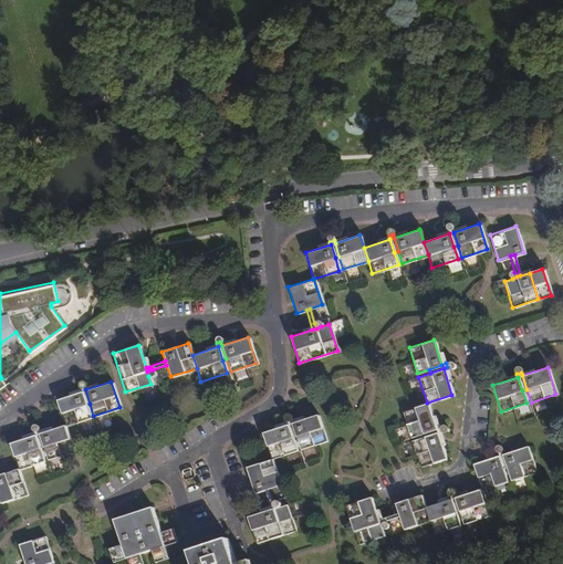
[(90,404),(85,389),(84,387),(81,388),(81,390),(86,405),(90,404)]
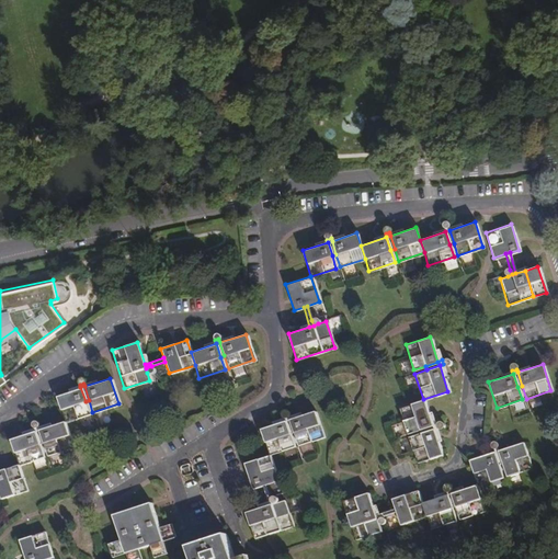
[(89,413),(86,401),(80,387),(56,396),(64,421),(89,413)]
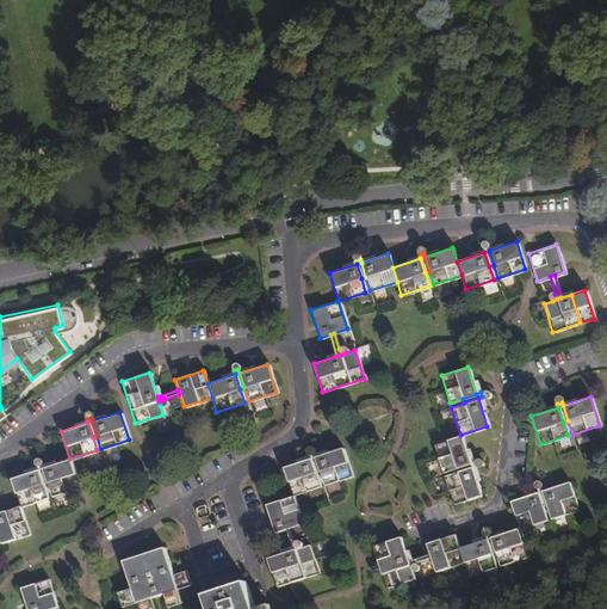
[(469,463),(460,435),(434,444),(443,472),(454,467),(469,463)]
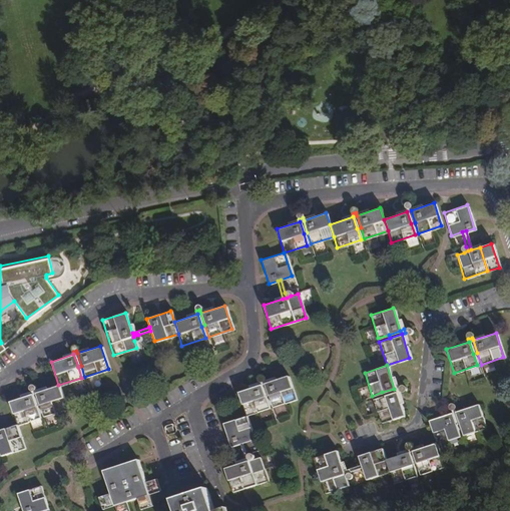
[(264,383),(268,395),(271,407),(294,399),(287,376),(264,383)]
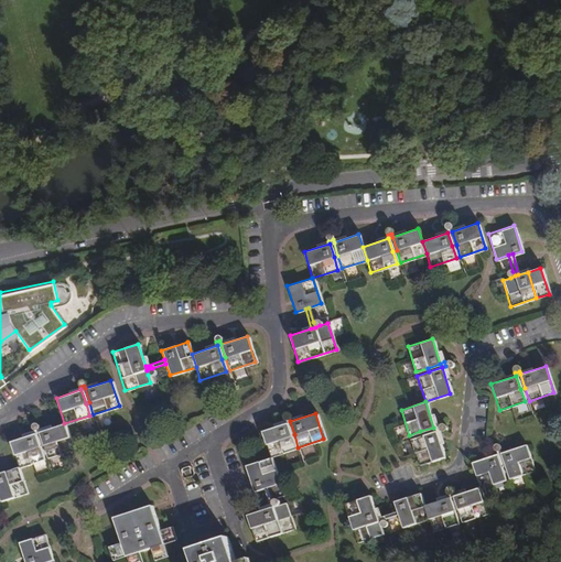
[(269,456),(274,455),(294,449),(291,435),(287,422),(270,428),(261,430),(269,456)]
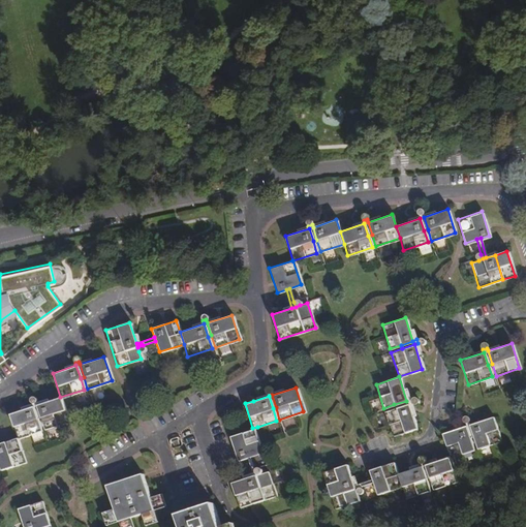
[(67,421),(60,397),(36,404),(39,416),(43,428),(67,421)]
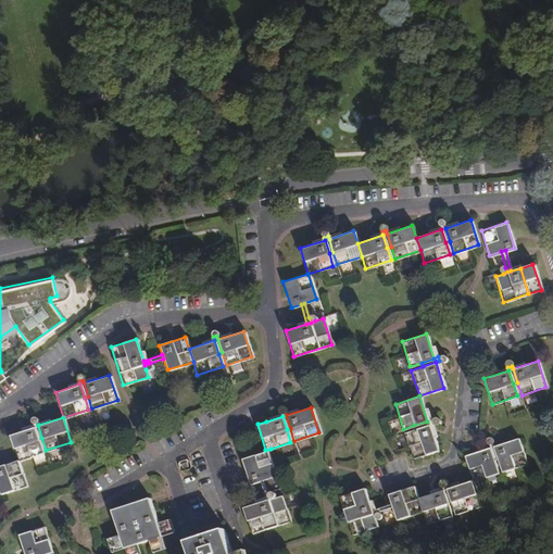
[(427,422),(414,425),(416,429),(428,425),(432,423),(431,419),(427,422)]
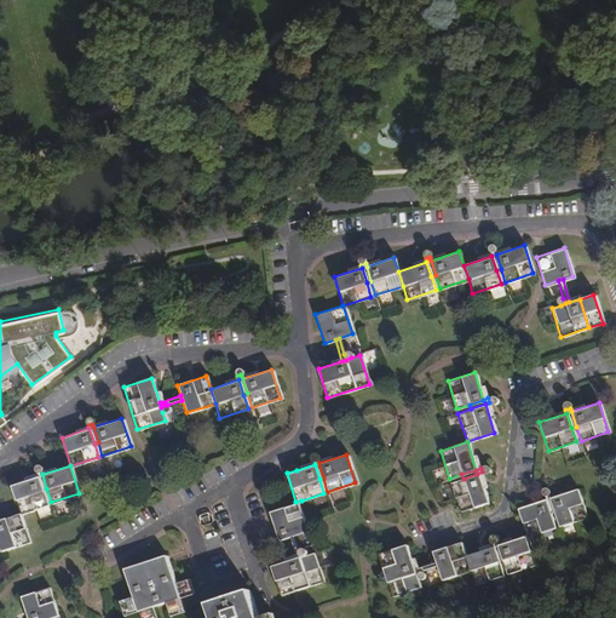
[(477,474),(464,479),(450,482),(459,510),(485,503),(477,474)]
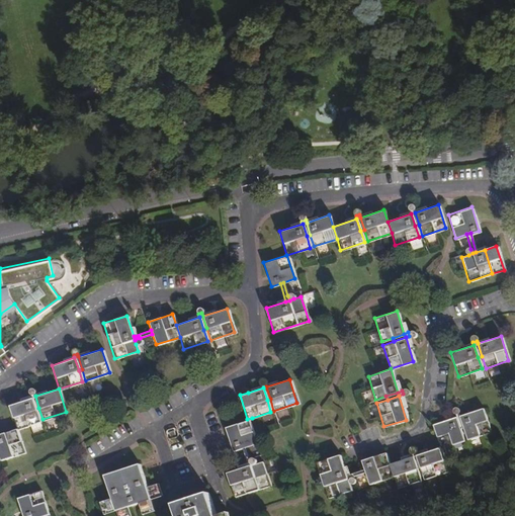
[(39,421),(35,409),(31,397),(8,405),(15,428),(39,421)]
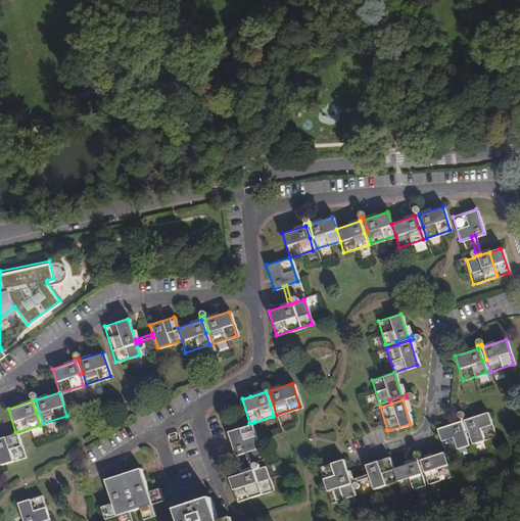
[(463,419),(467,431),(470,443),(493,435),(486,411),(463,419)]
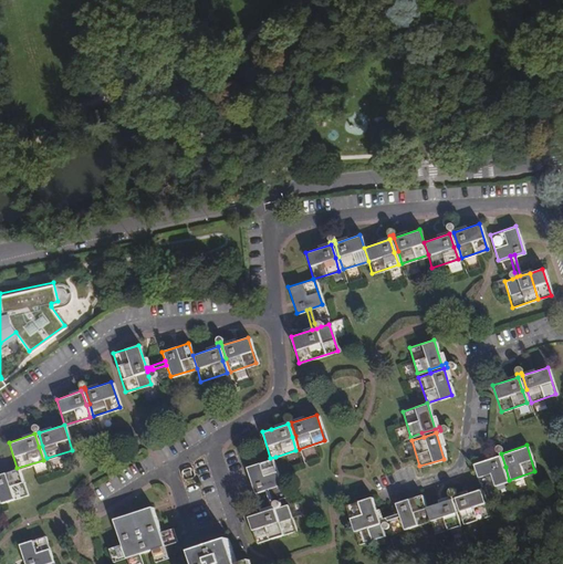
[(497,455),(501,469),(506,467),(501,453),(500,450),(497,452),(497,455)]
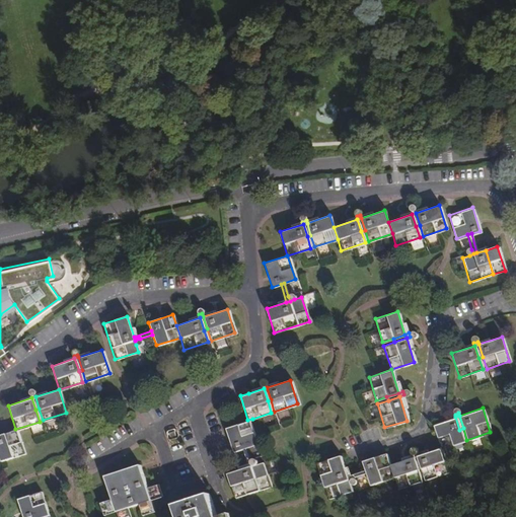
[(432,425),(439,448),(463,441),(459,430),(455,417),(432,425)]
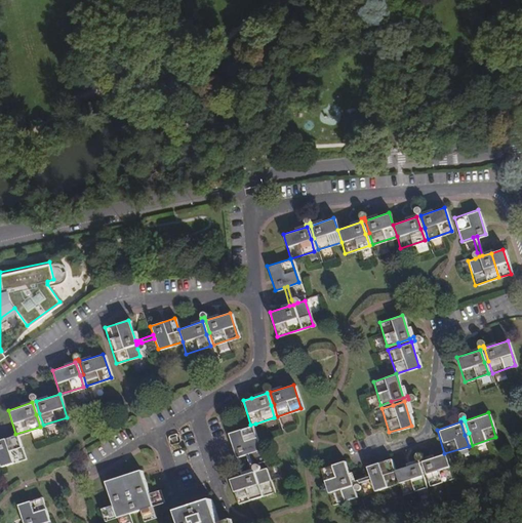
[(235,456),(243,453),(247,452),(258,448),(250,425),(228,433),(235,456)]
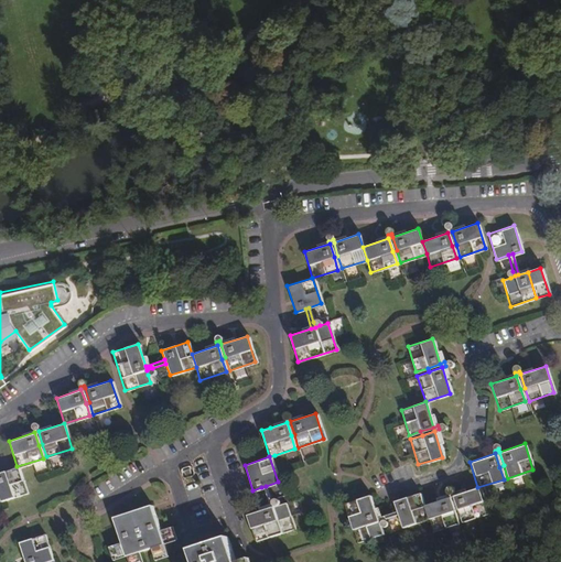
[(25,492),(17,466),(0,471),(0,500),(25,492)]
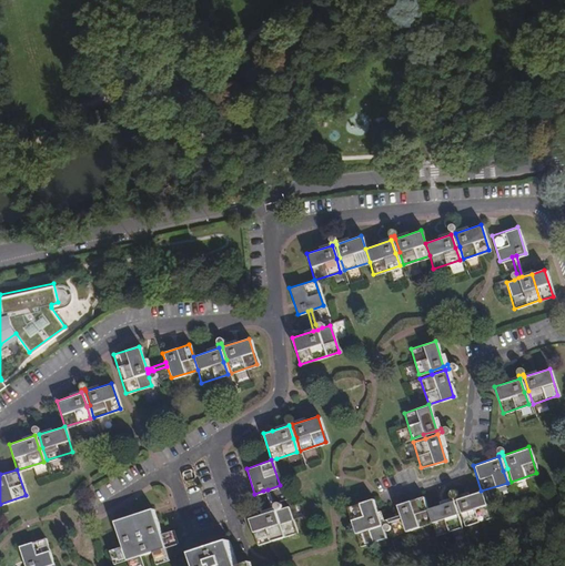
[(263,491),(270,511),(274,509),(273,505),(268,489),(263,491)]
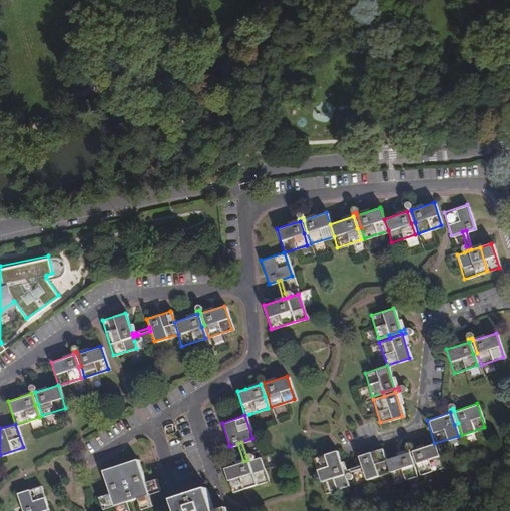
[(412,450),(415,463),(419,474),(441,467),(434,443),(412,450)]
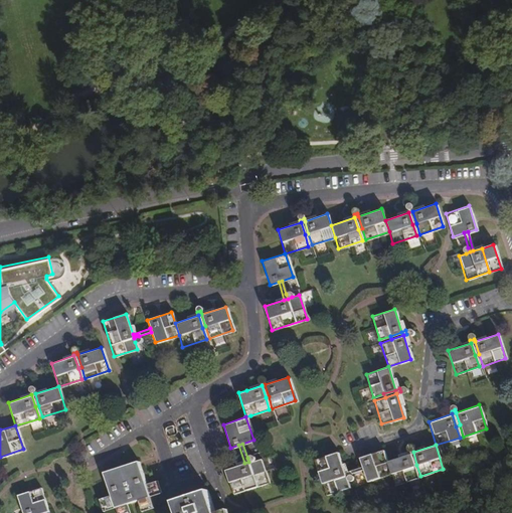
[(358,457),(360,466),(361,469),(365,481),(389,473),(385,461),(381,450),(358,457)]
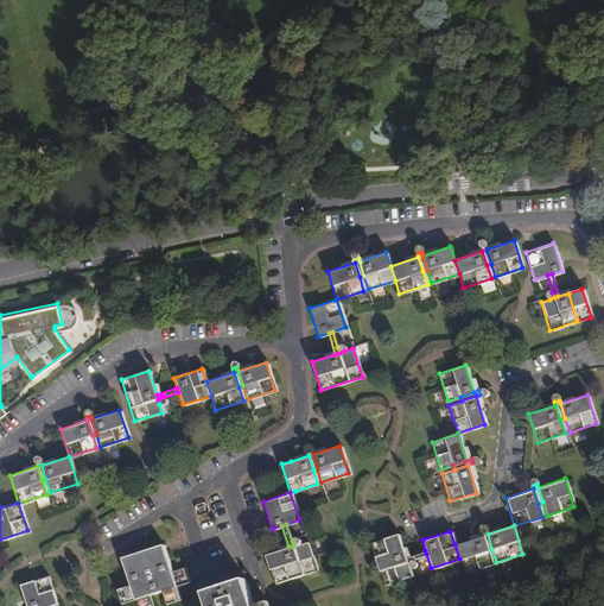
[(481,532),(482,536),(487,550),(491,549),(488,534),(485,531),(481,532)]
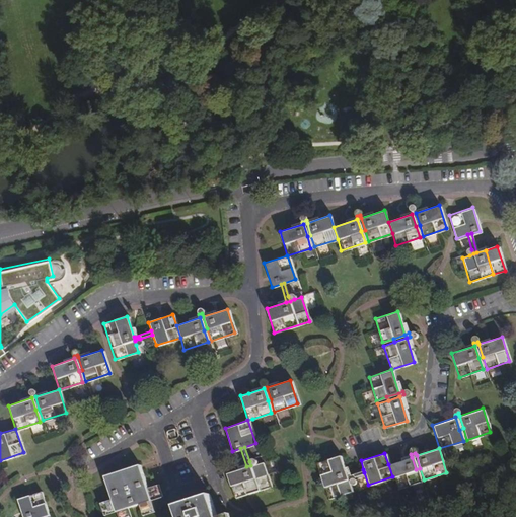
[(347,478),(346,475),(339,455),(316,462),(327,498),(351,490),(348,483),(347,478)]
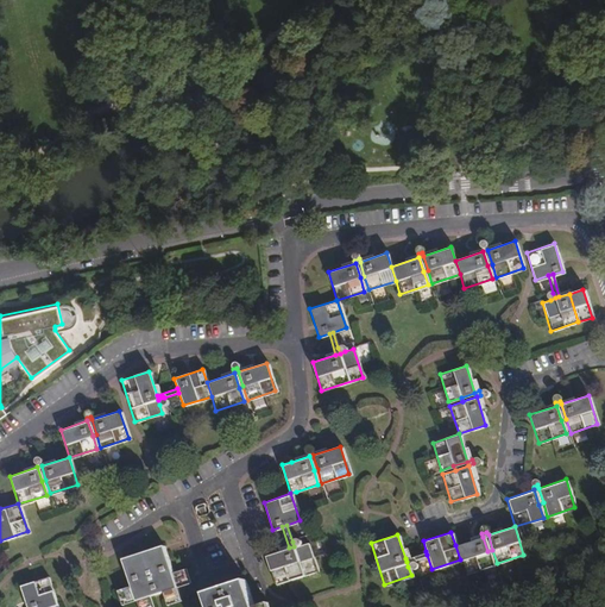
[(483,537),(455,545),(460,559),(465,574),(492,564),(487,551),(483,537)]
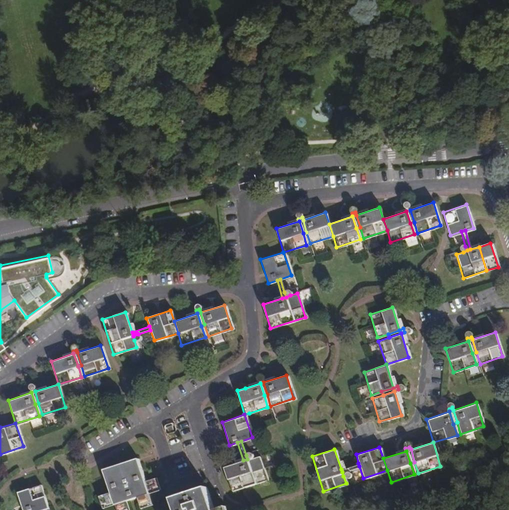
[(258,455),(255,456),(252,457),(247,459),(243,460),(224,467),(231,490),(259,481),(266,479),(258,455)]
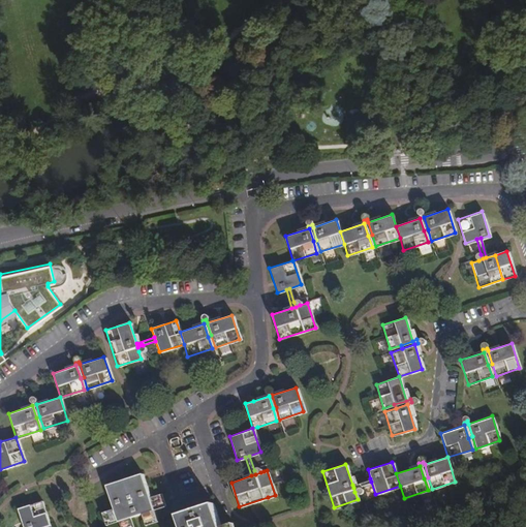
[(140,514),(152,509),(140,472),(104,484),(112,507),(116,521),(128,517),(140,514)]
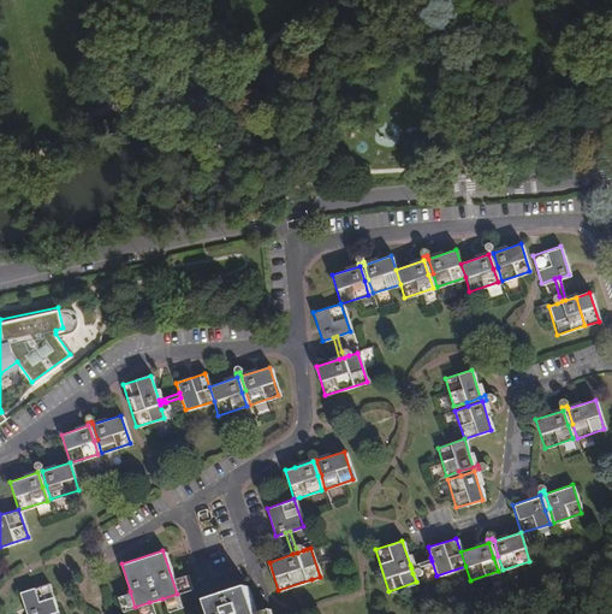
[(431,558),(410,565),(411,568),(432,561),(431,558)]
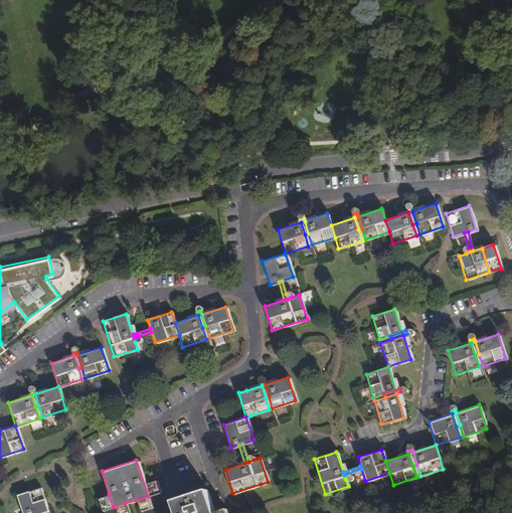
[(151,494),(161,491),(158,479),(147,482),(151,494)]
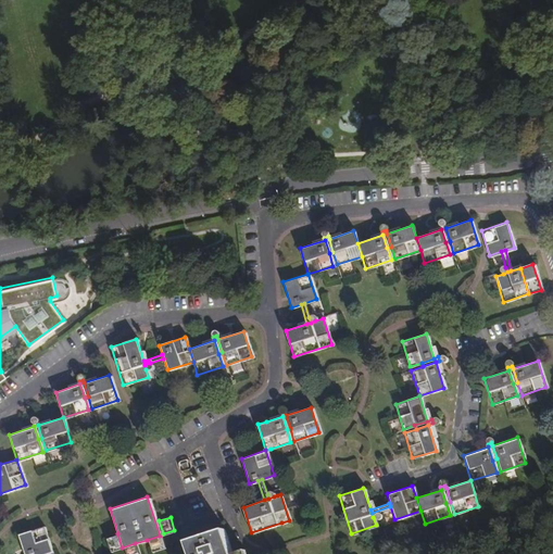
[(23,553),(40,553),(51,551),(42,526),(17,533),(23,553)]
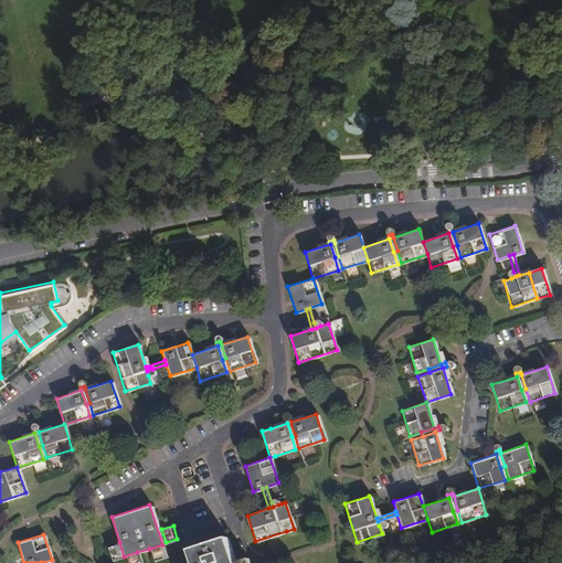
[(233,562),(224,537),(188,550),(191,562),(233,562)]
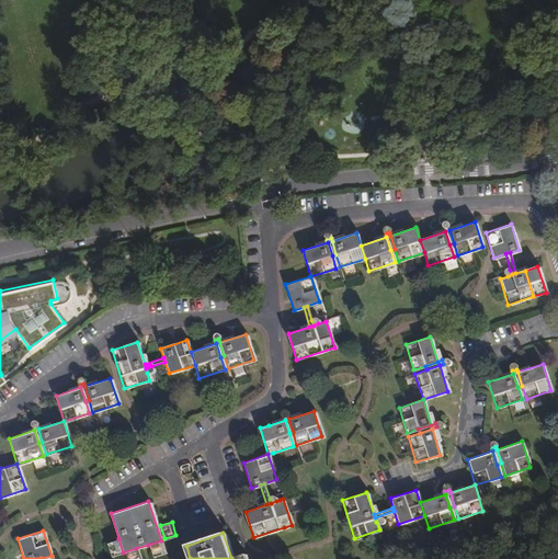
[(123,552),(118,538),(106,543),(111,556),(123,552)]
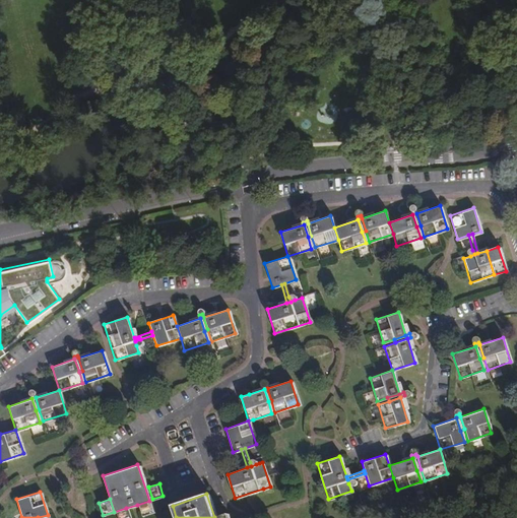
[(152,512),(149,501),(137,505),(140,515),(152,512)]
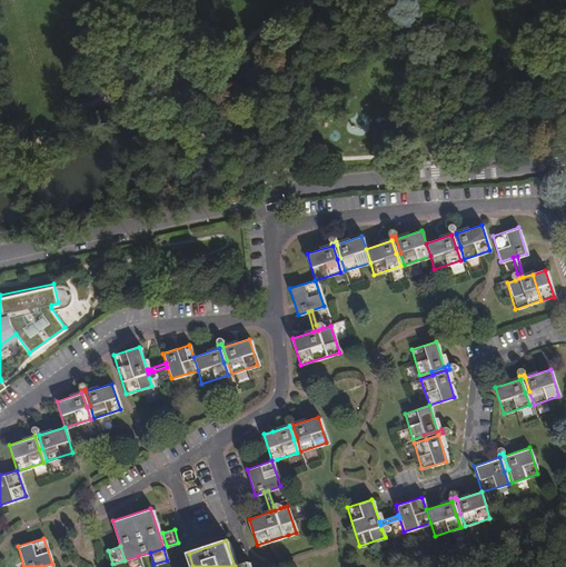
[(141,566),(138,556),(125,560),(127,566),(141,566)]
